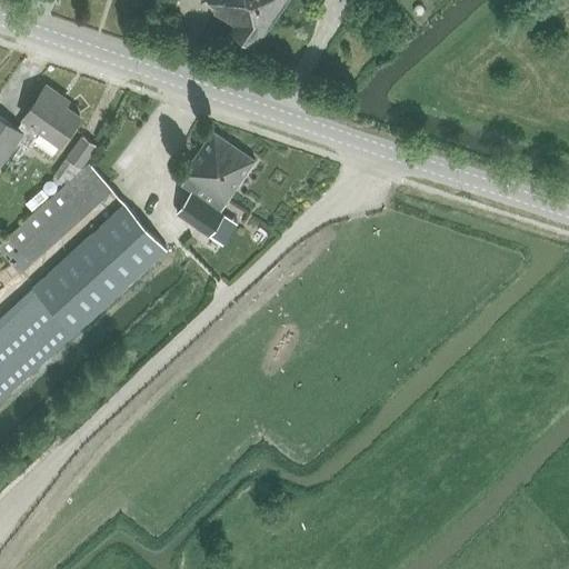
[(256,49),(289,0),(207,0),(208,1),(217,7),(212,12),(233,26),(230,31),(256,49)]
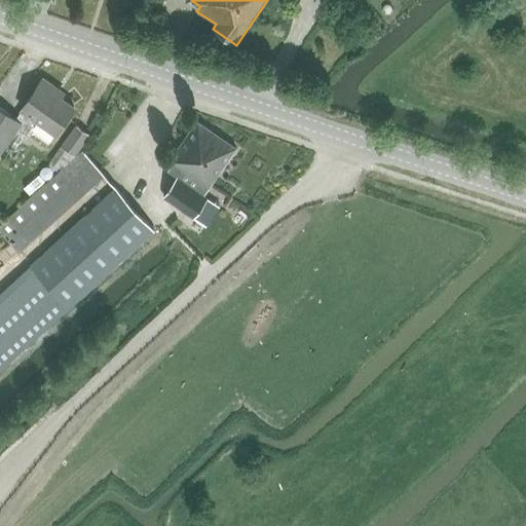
[(0,62),(0,84),(10,70),(0,62)]
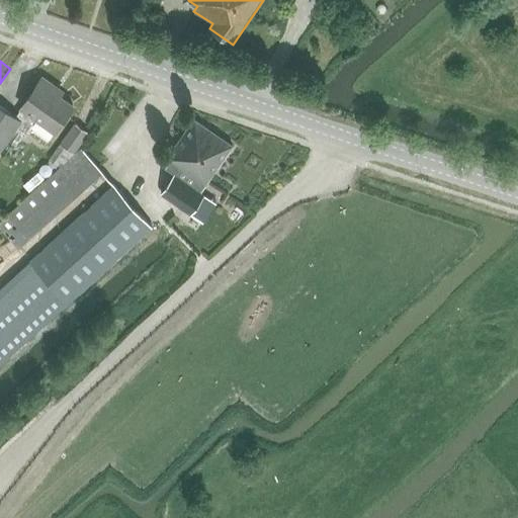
[(0,105),(0,150),(15,128),(24,135),(34,119),(54,133),(73,106),(52,91),(54,87),(41,78),(20,109),(15,115),(0,105)]
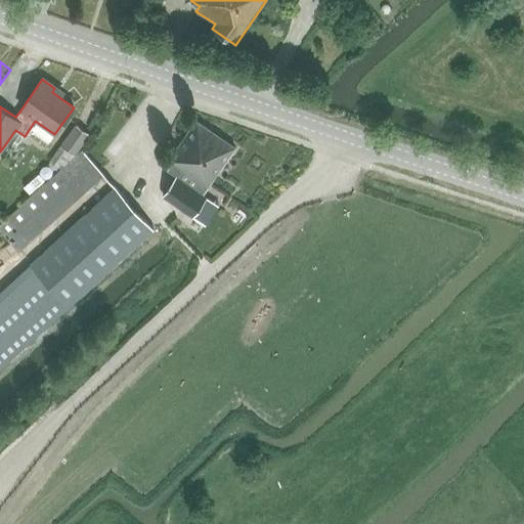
[(162,195),(193,216),(206,225),(220,207),(207,197),(203,194),(235,147),(195,119),(167,160),(179,168),(173,175),(175,176),(162,195)]
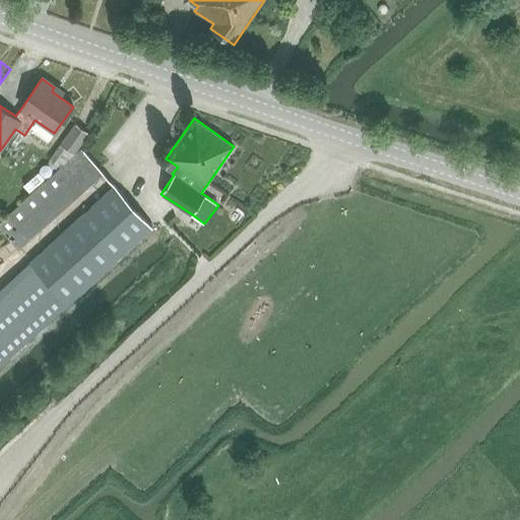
[(75,124),(60,144),(48,163),(58,170),(0,221),(0,228),(18,249),(103,174),(80,148),(75,153),(89,133),(75,124)]
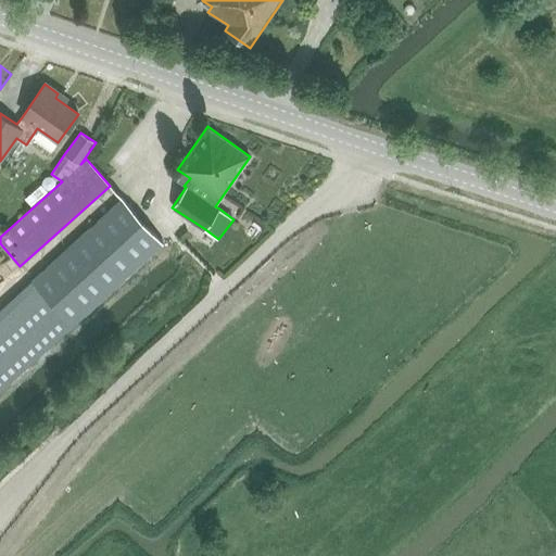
[(32,279),(38,287),(73,326),(164,244),(122,198),(32,279)]
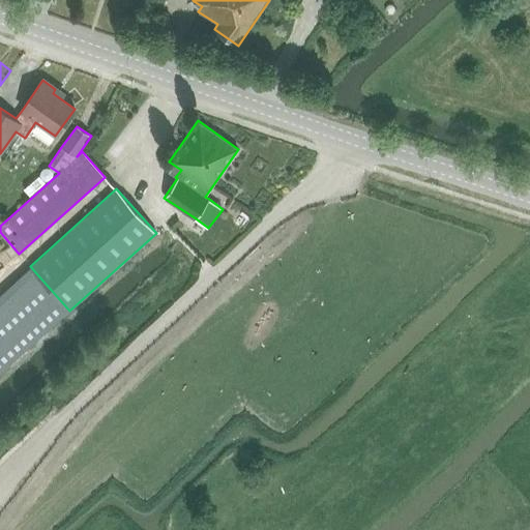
[(0,372),(69,311),(36,273),(0,305),(0,372)]
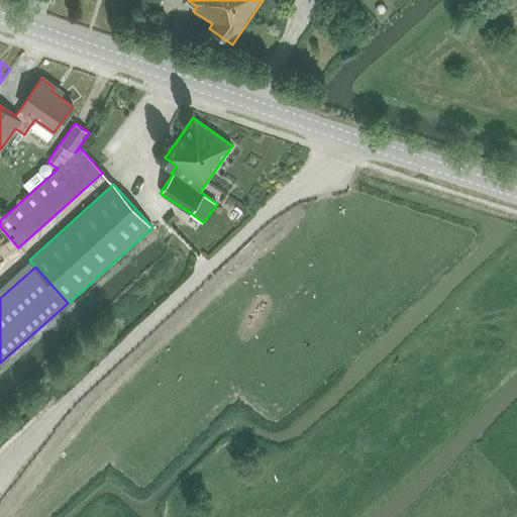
All buildings are outlined.
